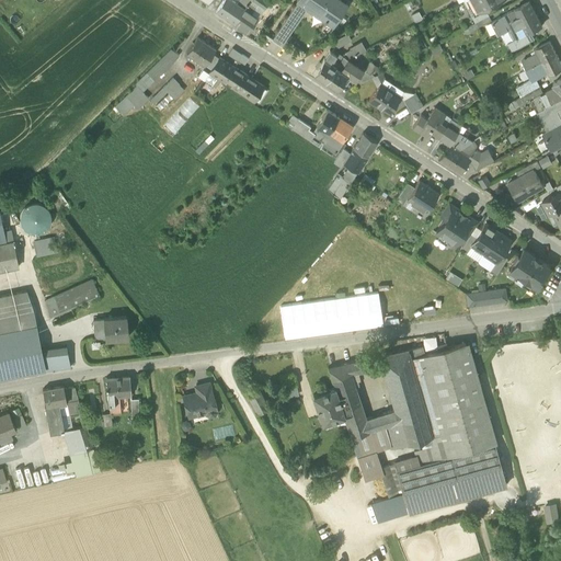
[(222,0),(216,11),(235,23),(244,9),(237,4),(230,0),(222,0)]
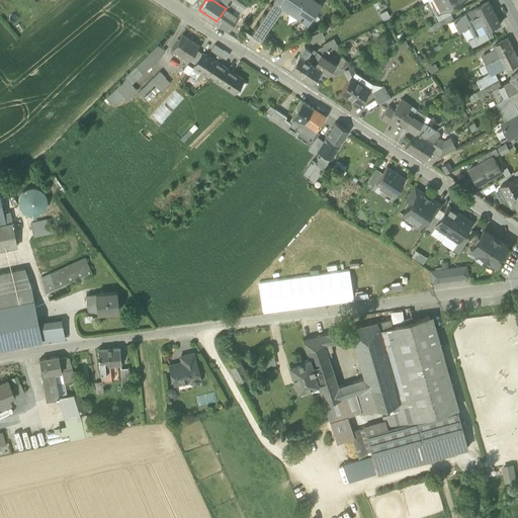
[(221,0),(219,4),(226,8),(231,0),(221,0)]
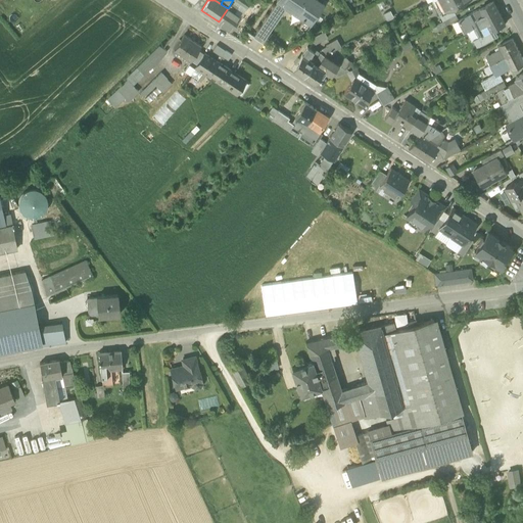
[(233,0),(228,8),(240,16),(246,8),(233,0)]
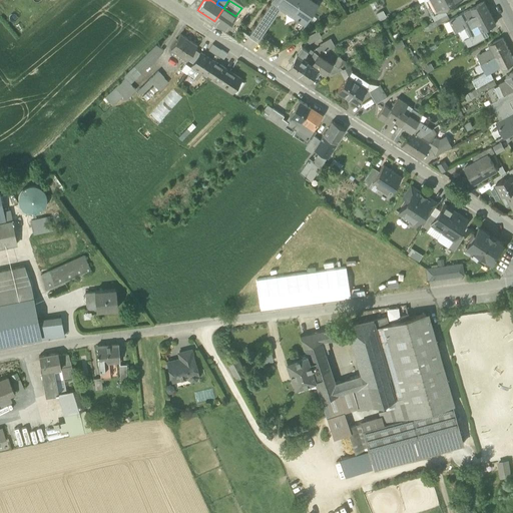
[(228,0),(241,8),(245,2),(242,0),(228,0)]
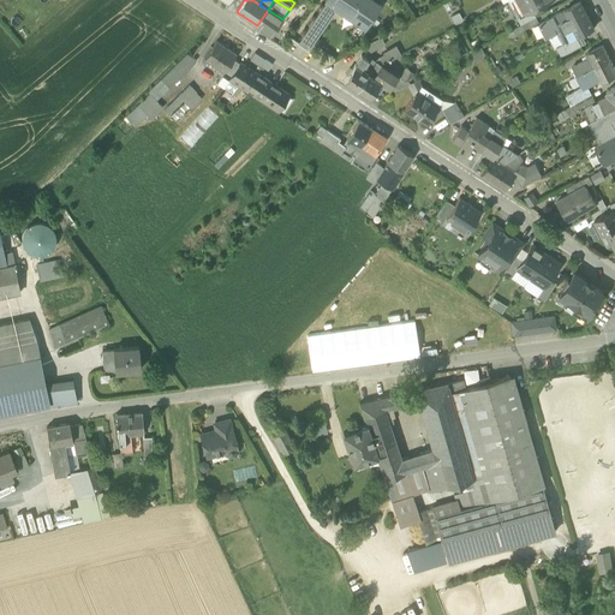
[(326,0),(326,3),(299,42),(310,49),(336,10),(365,29),(381,5),(374,0),(326,0)]
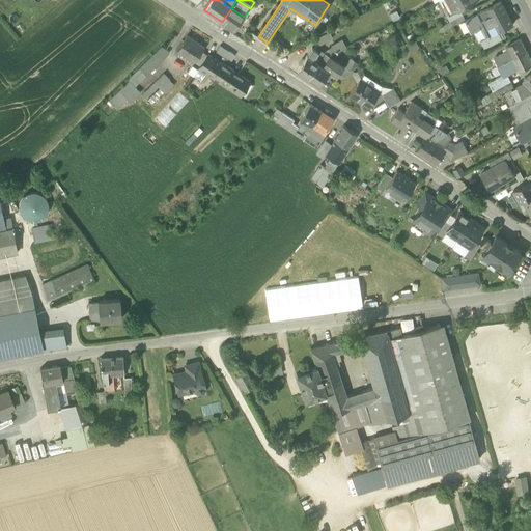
[(440,0),(448,14),(452,11),(445,0),(440,0)]
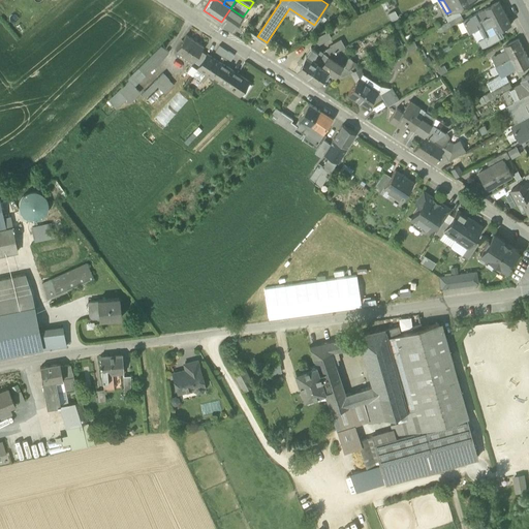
[(472,0),(443,0),(450,11),(450,12),(457,8),(472,0)]
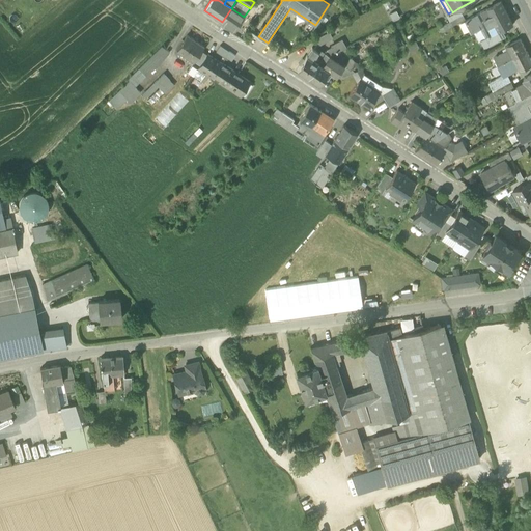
[(501,1),(487,8),(500,31),(513,24),(501,1)]
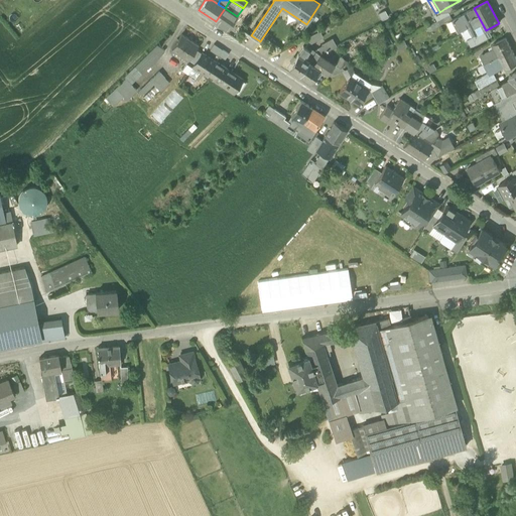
[(228,30),(237,16),(225,8),(216,21),(228,30)]
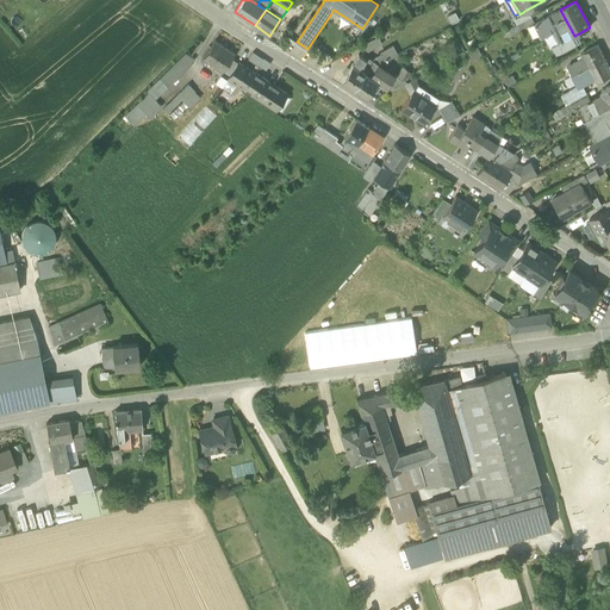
[(534,22),(530,16),(527,10),(520,14),(520,13),(515,16),(512,17),(516,24),(517,25),(520,30),(534,22)]
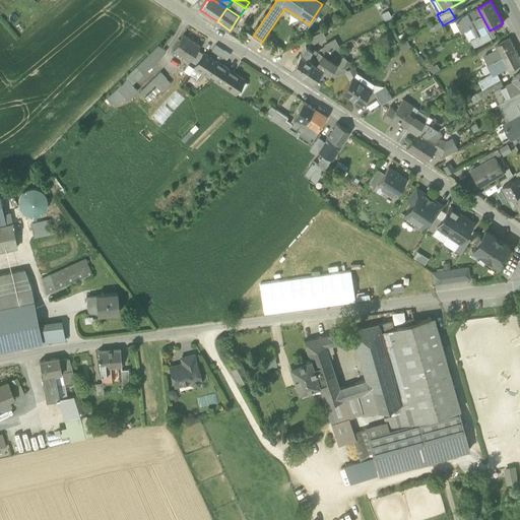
[(477,8),(464,15),(470,28),(475,38),(488,31),(490,30),(477,8)]
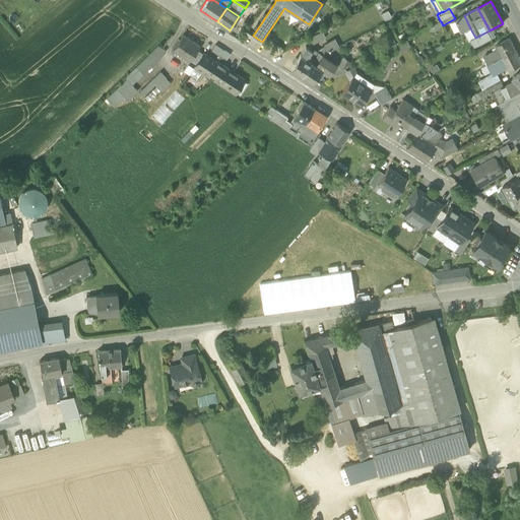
[(392,17),(388,10),(381,13),(385,21),(392,17)]
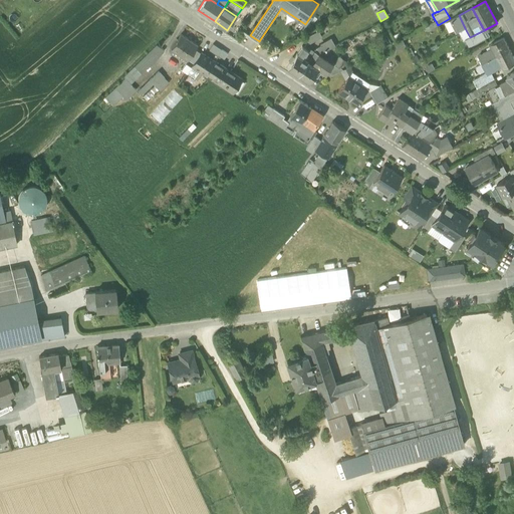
[(458,32),(465,28),(459,15),(450,20),(456,33),(458,32)]
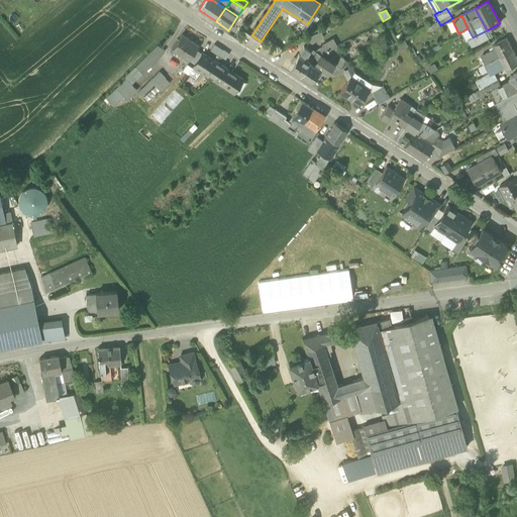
[(440,25),(438,21),(427,27),(429,32),(441,26),(440,25)]
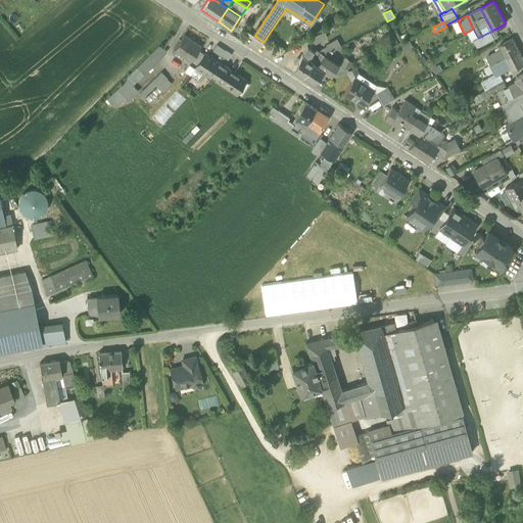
[(473,29),(466,33),(471,42),(473,41),(478,38),(473,29)]
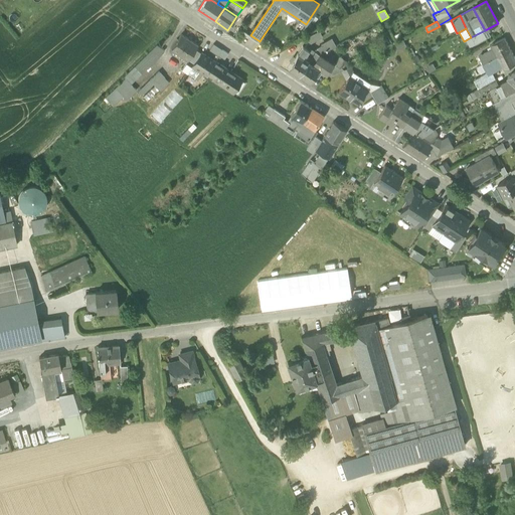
[(466,40),(469,45),(474,42),(486,36),(483,31),(471,37),(466,40)]
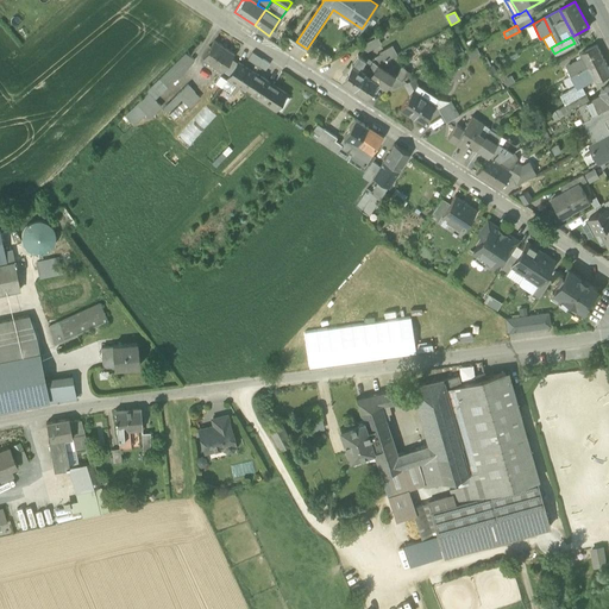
[(359,46),(363,52),(377,45),(374,39),(359,46)]
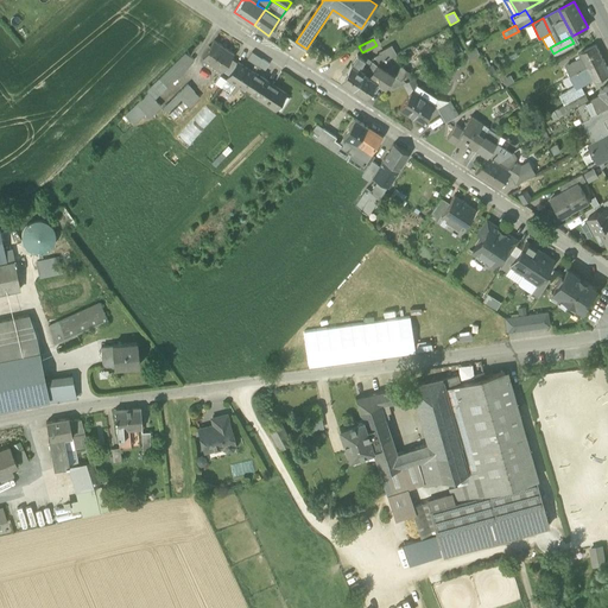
[(202,58),(221,71),(222,70),(230,58),(233,54),(214,40),(202,58)]
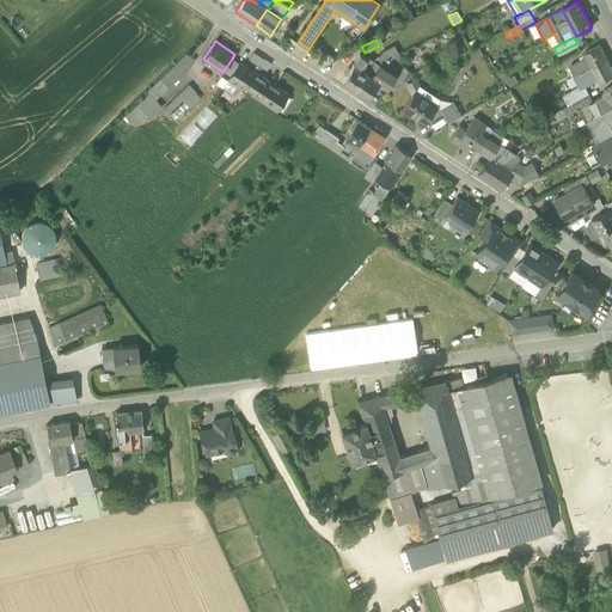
[(380,53),(383,55),(391,50),(395,57),(399,54),(395,46),(380,53)]
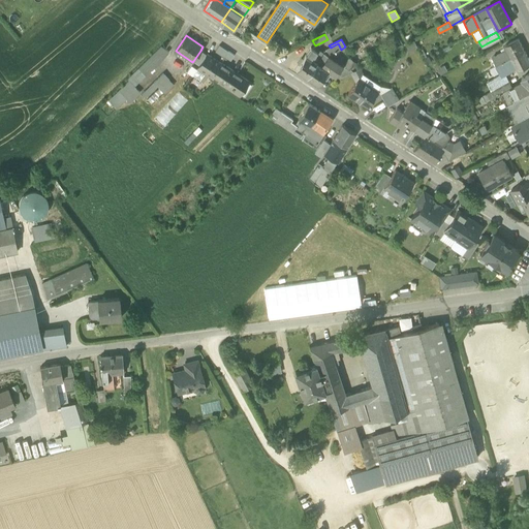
[(505,45),(509,53),(511,58),(525,52),(518,39),(505,45)]
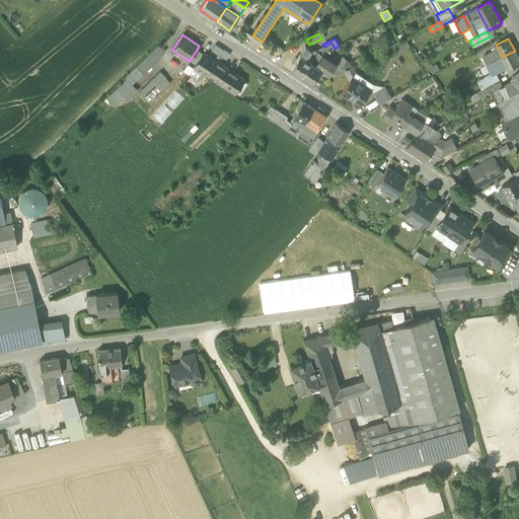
[(319,49),(323,54),(335,49),(331,43),(324,47),(319,49)]
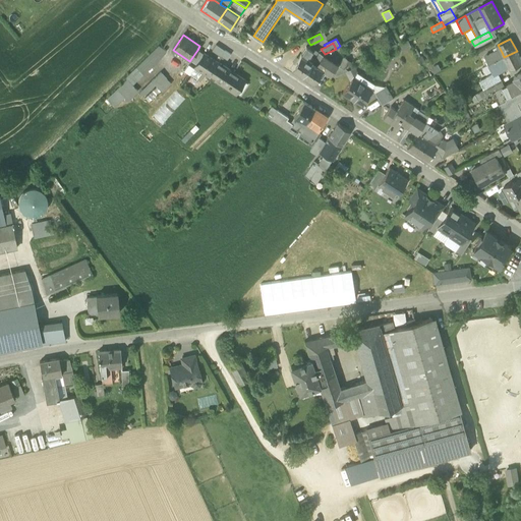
[(498,48),(496,43),(482,49),(485,54),(498,48)]
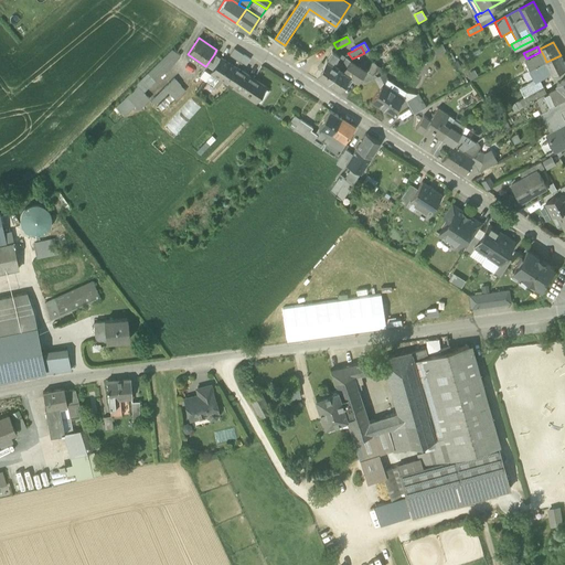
[(230,54),(240,61),(244,54),(234,48),(230,54)]
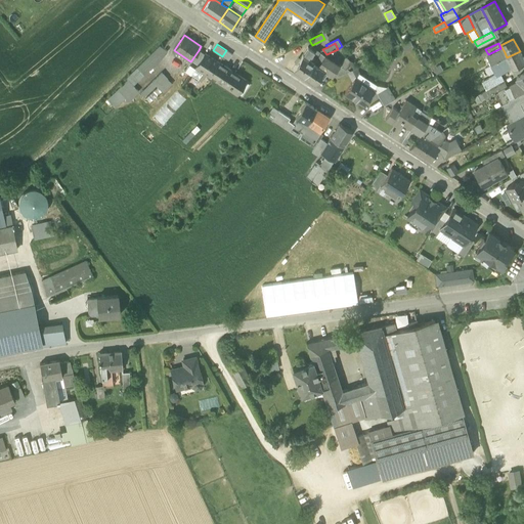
[(126,79),(127,80),(132,85),(167,50),(163,48),(160,46),(126,79)]
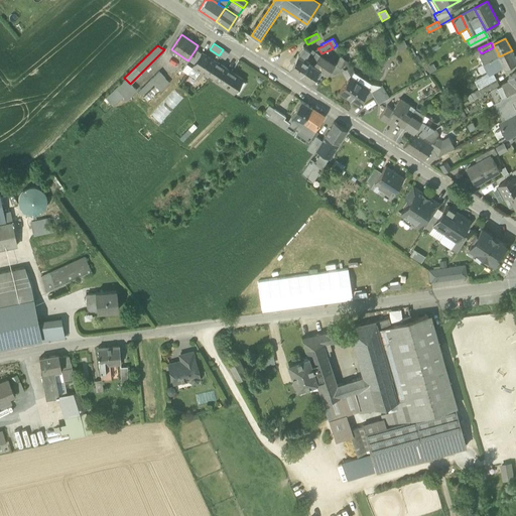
[(288,69),(298,75),(307,60),(303,57),(308,49),(307,49),(303,46),(297,53),(288,69)]
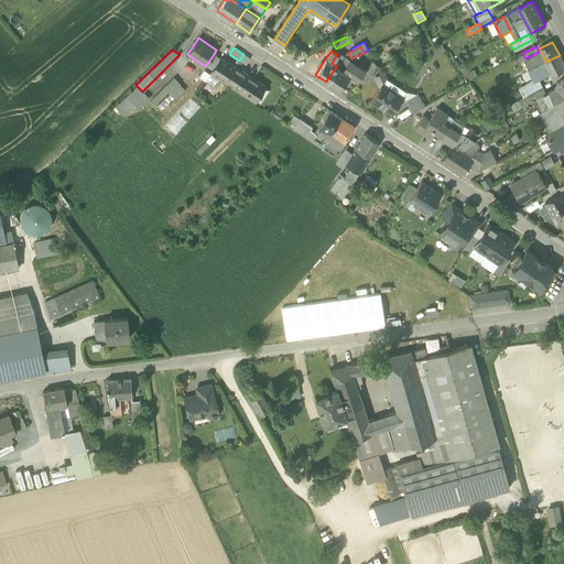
[(338,51),(336,54),(337,54),(332,63),(336,66),(344,55),(338,51)]
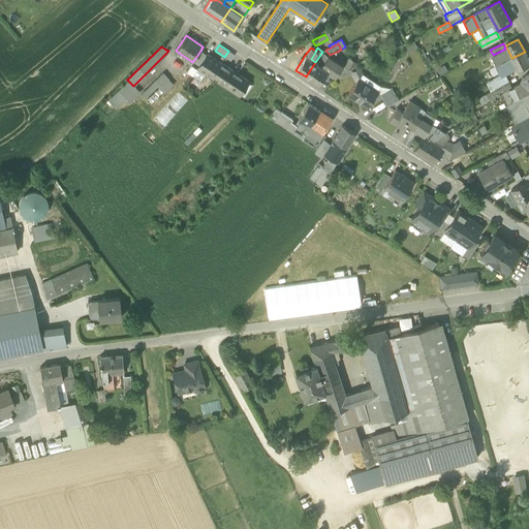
[(193,61),(199,65),(207,55),(200,51),(193,61)]
